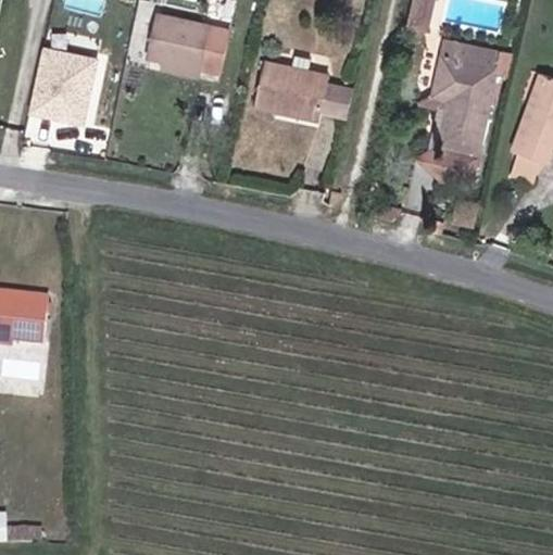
[(412,0),(409,28),(428,30),(431,0),(412,0)]
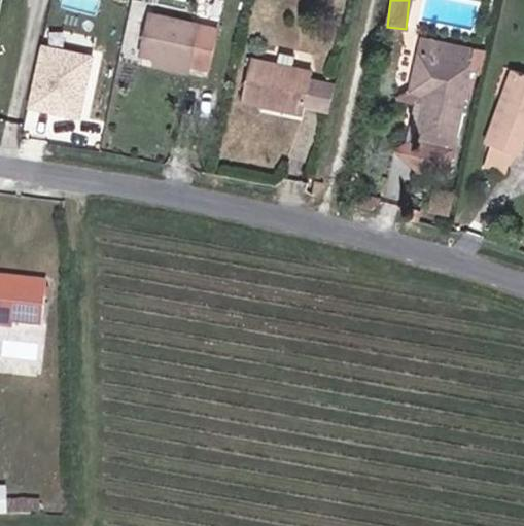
[(149,12),(140,53),(154,56),(186,63),(207,68),(216,27),(149,12)]
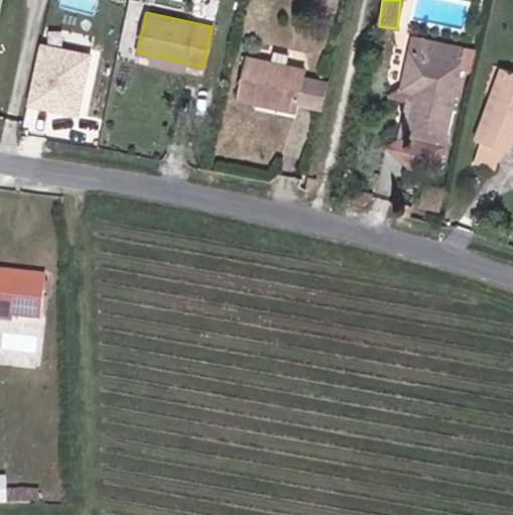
[(412,37),(409,52),(431,56),(434,42),(412,37)]
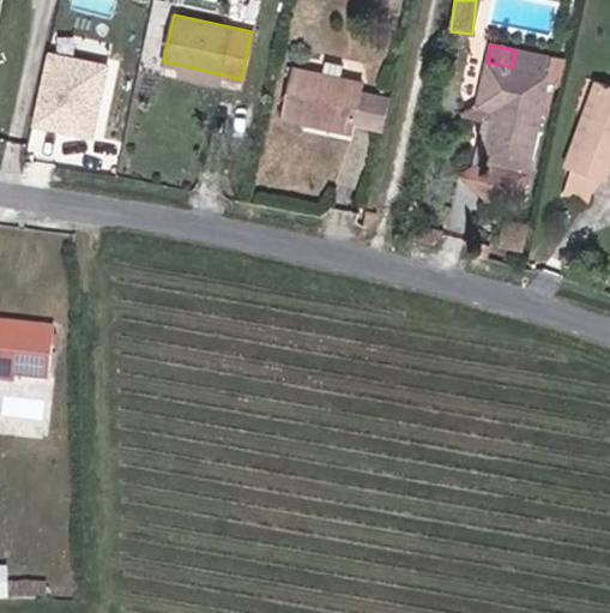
[(482,160),(525,169),(547,74),(544,73),(549,58),(517,50),(513,67),(487,62),(484,61),(473,103),(494,107),(491,119),(482,160)]
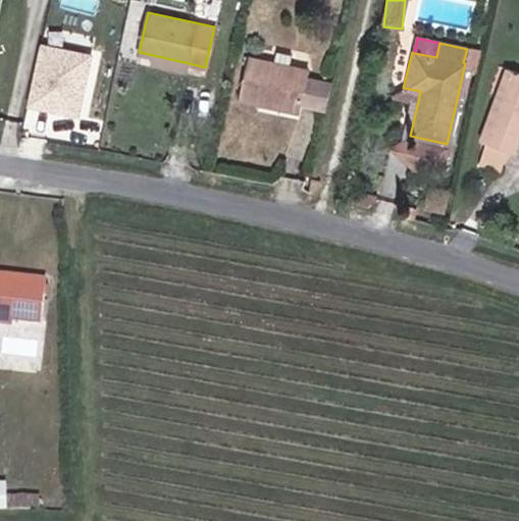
[(85,52),(38,45),(29,107),(75,114),(85,52)]
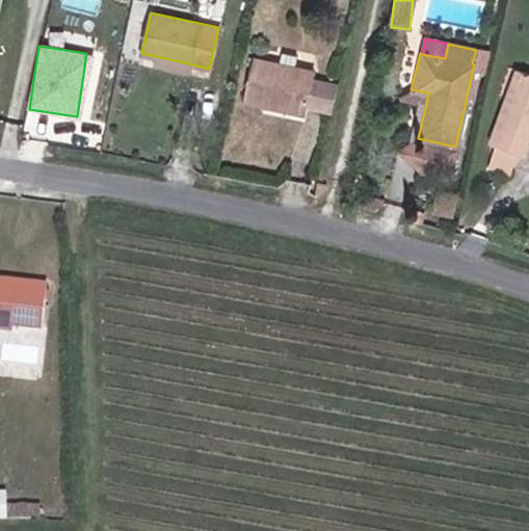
[(278,64),(293,68),(296,55),(281,51),(278,64)]
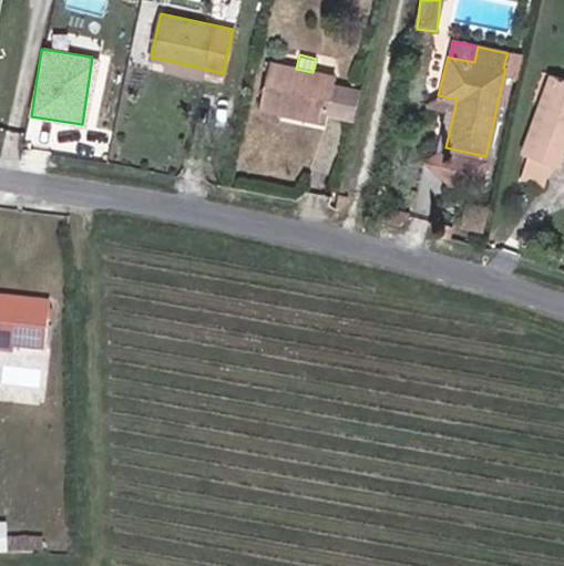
[(198,79),(201,68),(166,60),(164,70),(198,79)]
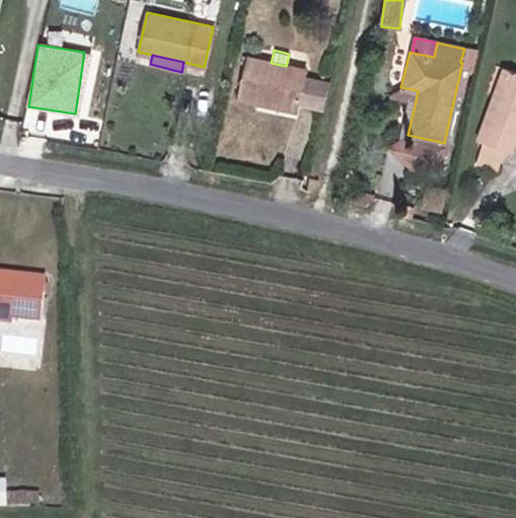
[(322,109),(328,81),(303,76),(305,70),(286,66),(271,63),(245,57),(236,98),(295,112),(297,103),(322,109)]
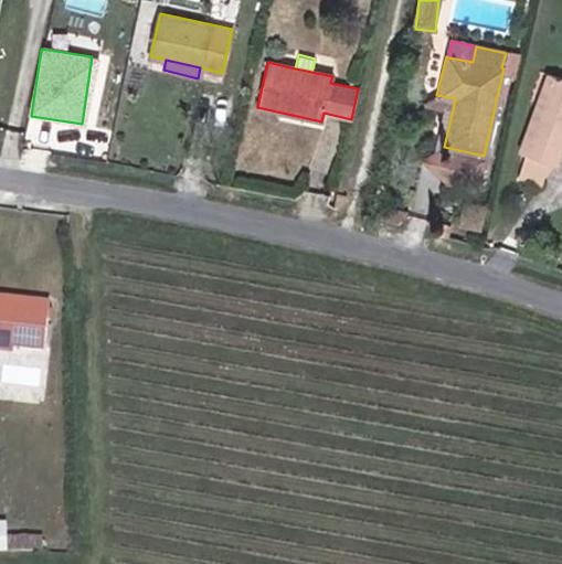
[(561,78),(547,74),(518,152),(525,155),(548,163),(553,166),(560,147),(561,148),(561,78)]
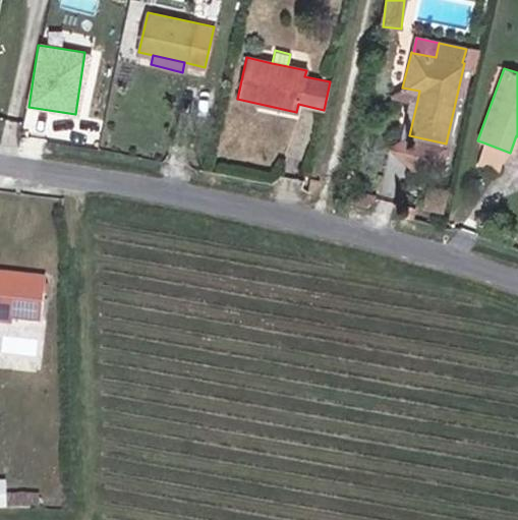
[(419,91),(402,88),(392,97),(417,101),(419,91)]
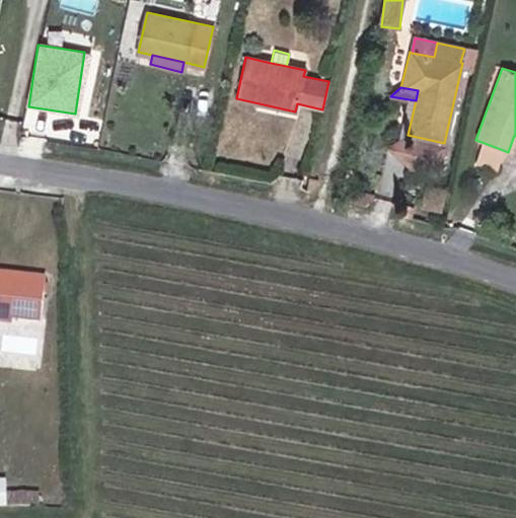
[(438,171),(444,143),(408,135),(407,135),(391,146),(409,164),(438,171)]
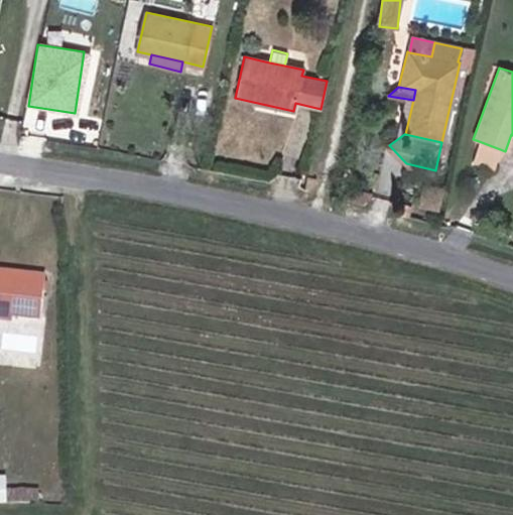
[(472,161),(493,169),(500,149),(479,141),(472,161)]
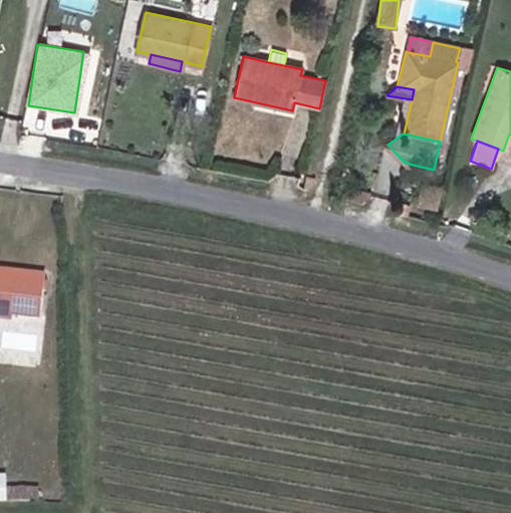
[(0,316),(11,318),(12,312),(39,315),(43,273),(0,268),(0,316)]
